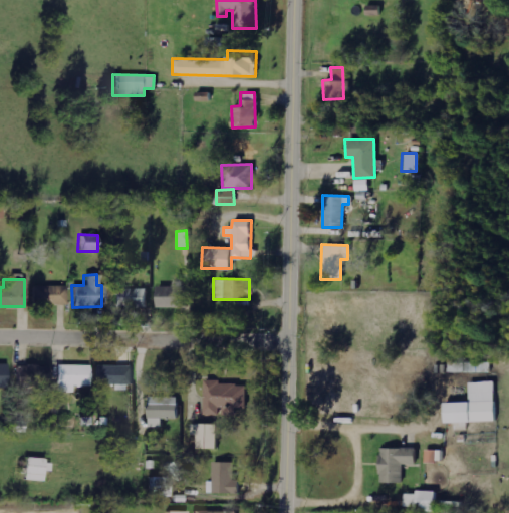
[(30,306),(63,305),(63,285),(29,286),(30,306)]
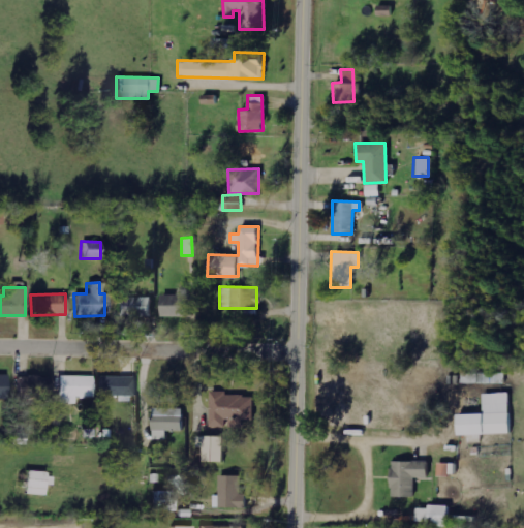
[(158,316),(187,315),(187,293),(158,294),(158,316)]
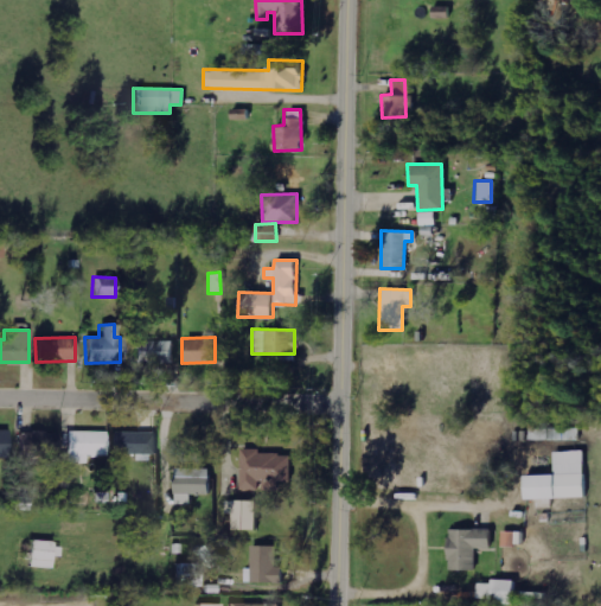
[(133,364),(171,363),(171,339),(132,340),(133,364)]
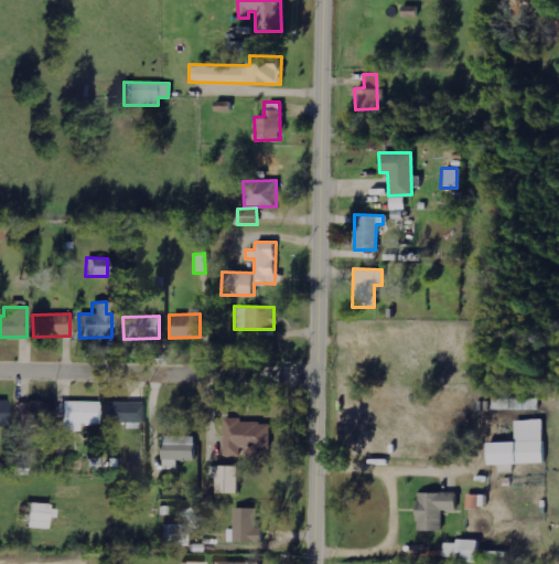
[(533,398),(490,398),(490,408),(533,410),(533,398)]
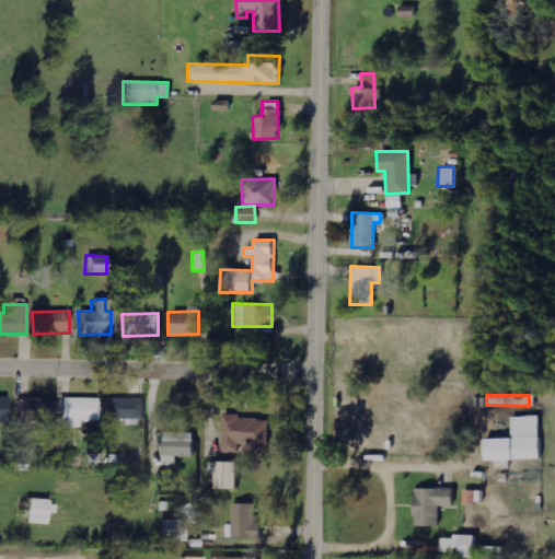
[(76,428),(76,420),(94,421),(95,397),(59,397),(58,428),(76,428)]
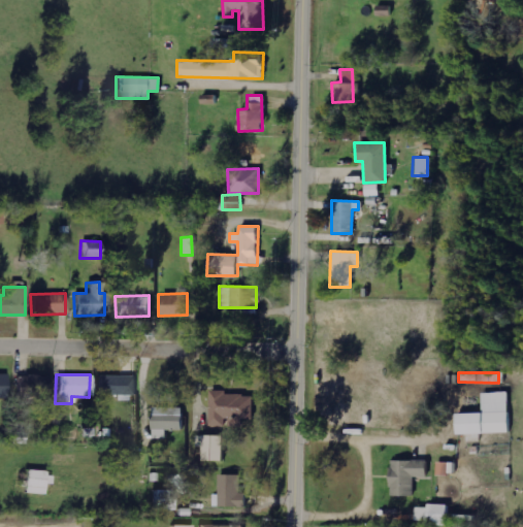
[(131,375),(95,374),(95,394),(130,395),(131,375)]
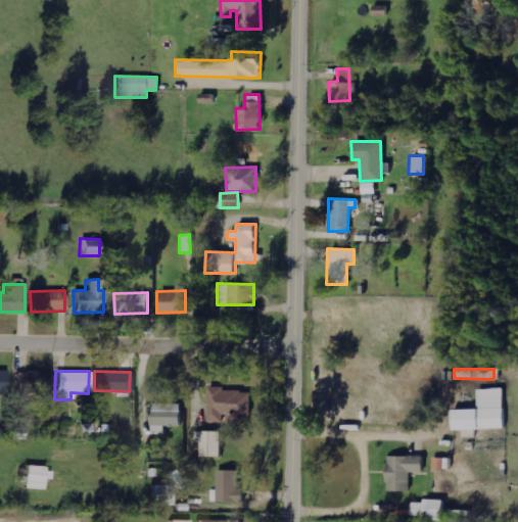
[(46,392),(47,373),(13,372),(13,391),(46,392)]
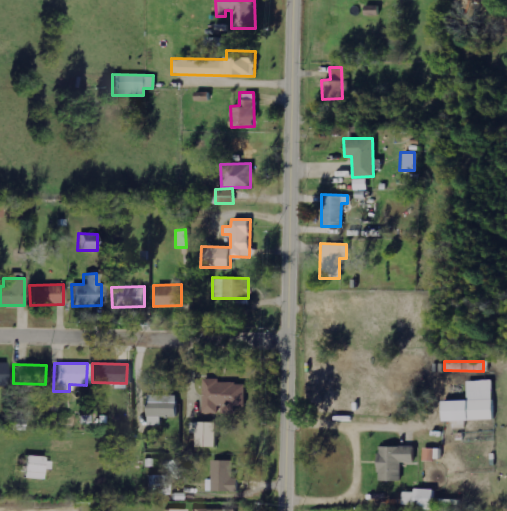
[(200,412),(215,412),(215,404),(242,405),(242,381),(200,380),(200,412)]
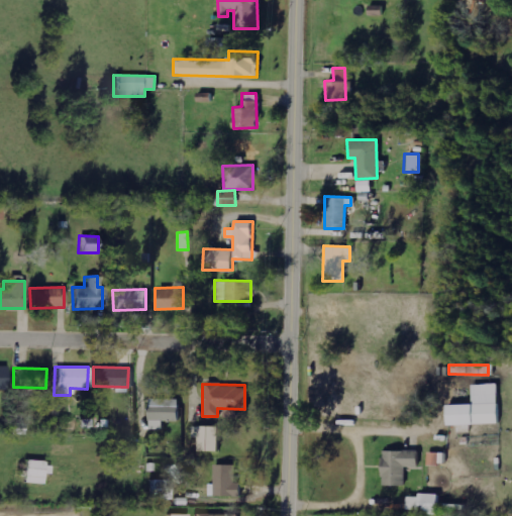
[(470,404),(447,405),(447,424),(496,423),(495,384),(469,385),(470,404)]
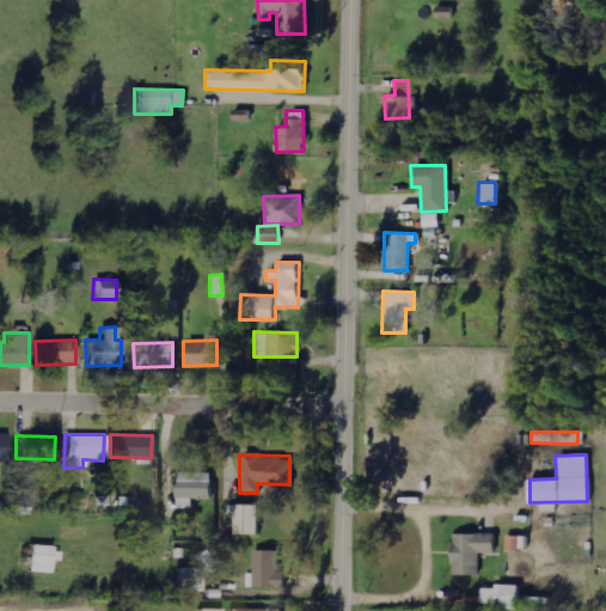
[(209,472),(175,471),(173,507),(189,508),(189,498),(209,499),(209,472)]
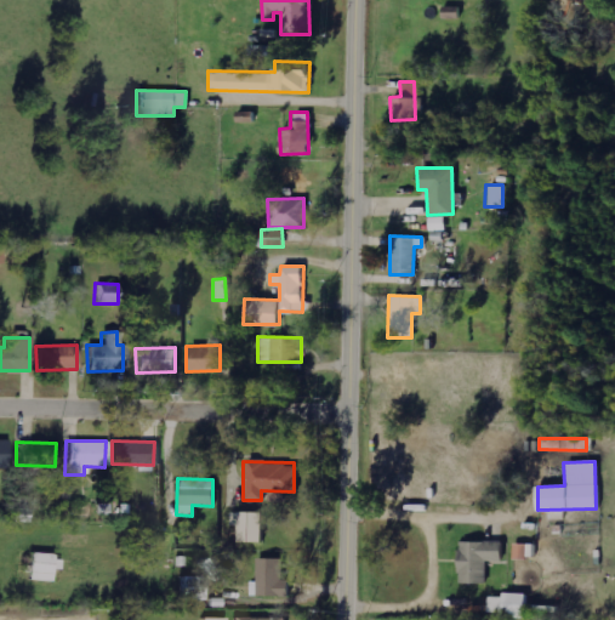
[(260,512),(226,511),(226,524),(235,524),(235,541),(260,541),(260,512)]
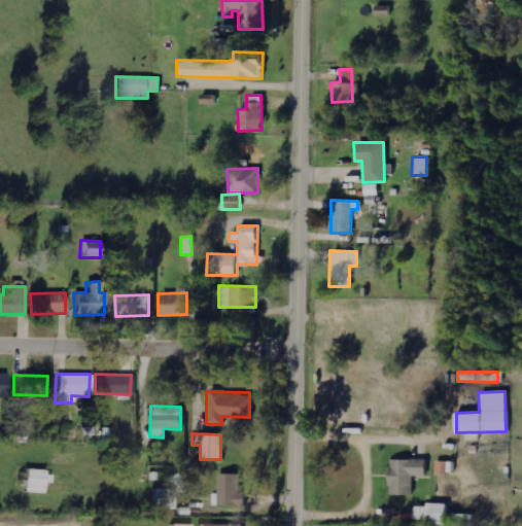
[(388,459),(389,495),(411,494),(411,477),(425,477),(424,458),(388,459)]
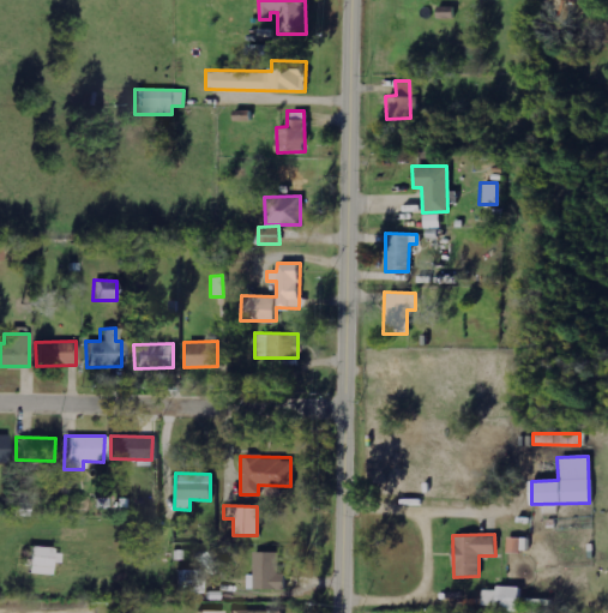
[(525,538),(505,538),(505,552),(525,552),(525,538)]
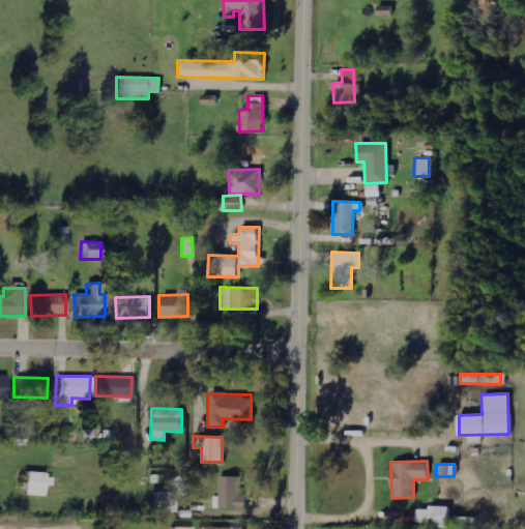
[(50,486),(51,474),(25,473),(24,495),(44,496),(45,486),(50,486)]
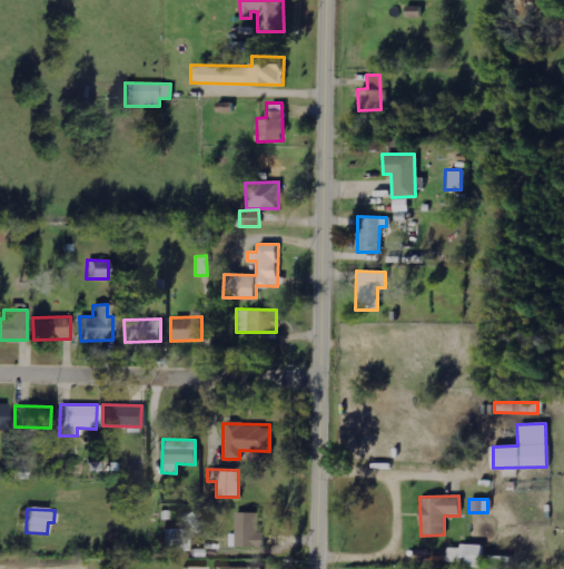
[(256,511),(231,511),(231,532),(226,532),(226,547),(263,547),(263,531),(256,531),(256,511)]
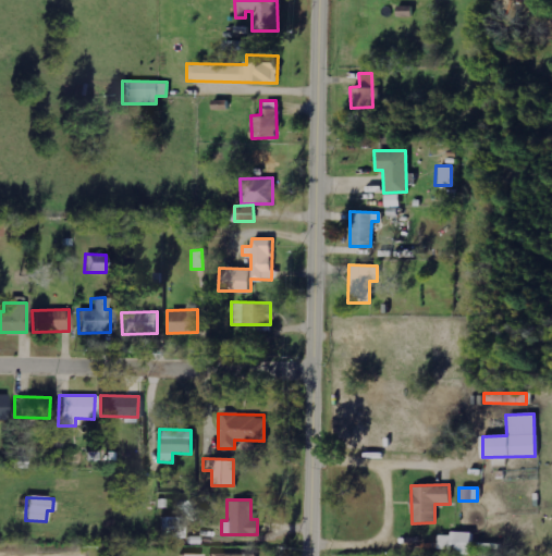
[(437,533),(437,548),(450,548),(450,554),(471,554),(471,533),(437,533)]
